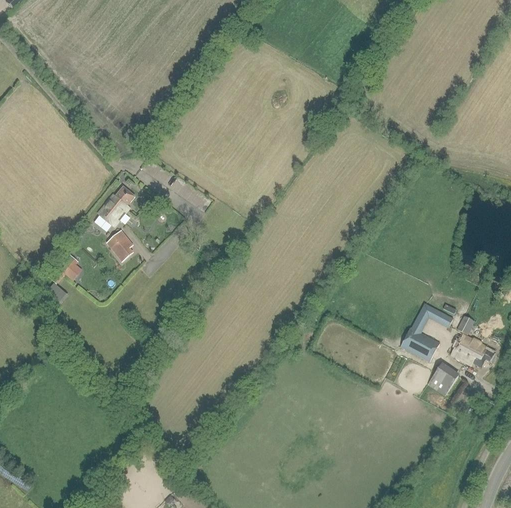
[(114,192),(98,211),(115,224),(130,205),(128,203),(135,194),(124,184),(116,194),(114,192)]
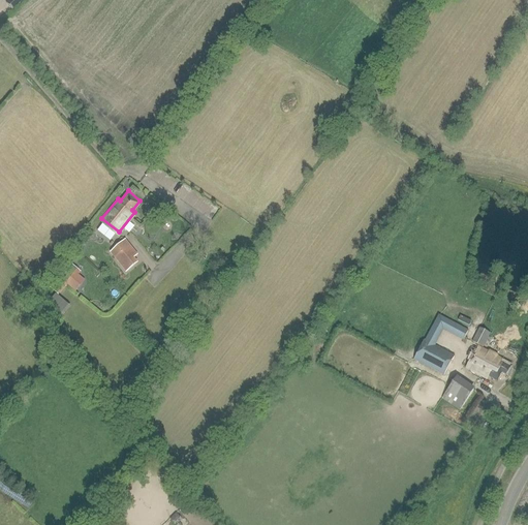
[(111,248),(126,269),(137,259),(134,254),(138,251),(126,236),(111,248)]
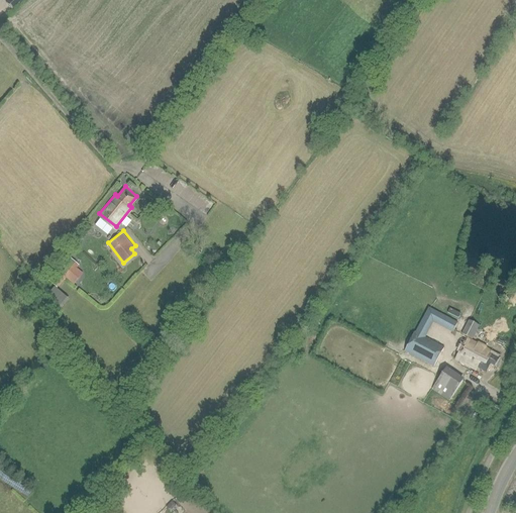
[(67,278),(80,262),(69,252),(56,269),(67,278)]
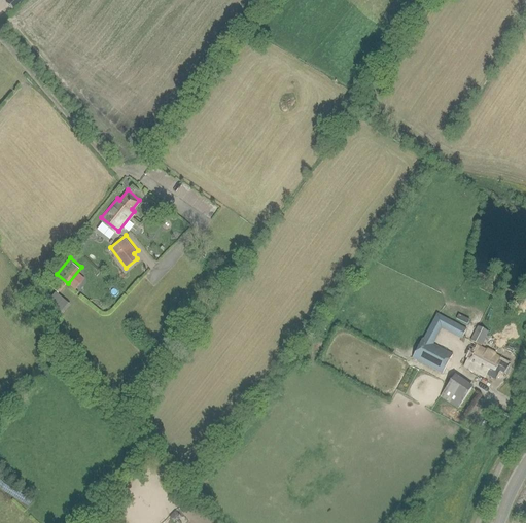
[(65,310),(74,300),(61,287),(51,298),(65,310)]
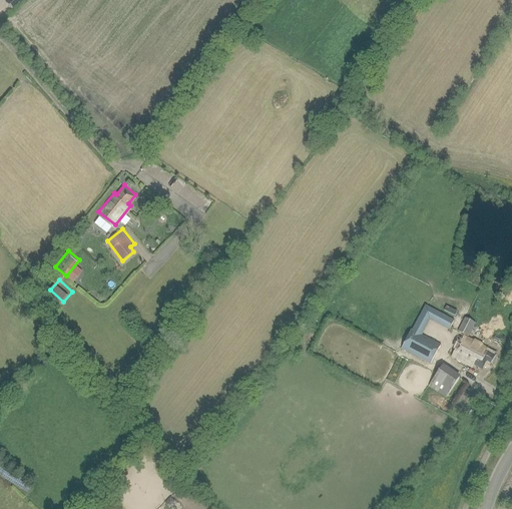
[(412,326),(402,345),(431,360),(441,342),(419,330),(429,312),(451,324),(454,317),(426,302),(413,327),(412,326)]
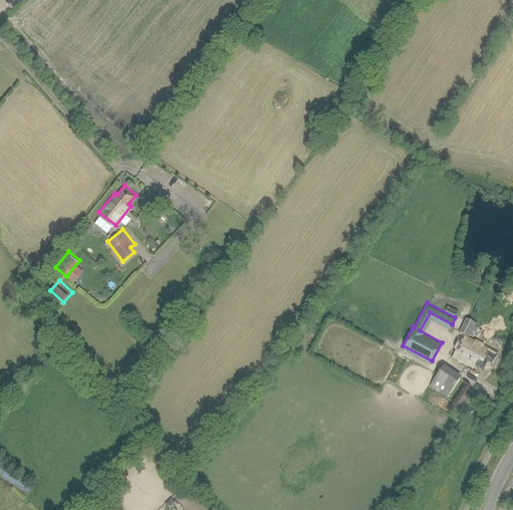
[(476,319),(466,314),(459,328),(469,333),(476,319)]
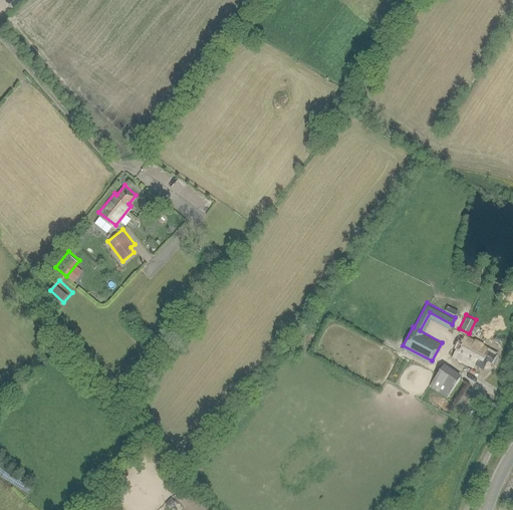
[(496,353),(487,347),(488,345),(464,332),(454,352),(474,363),(475,361),(484,366),(489,359),(492,360),(496,353)]
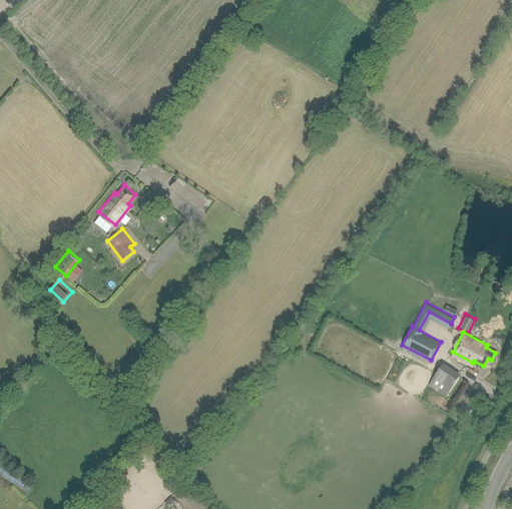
[(47,333),(40,342),(46,348),(54,339),(47,333)]
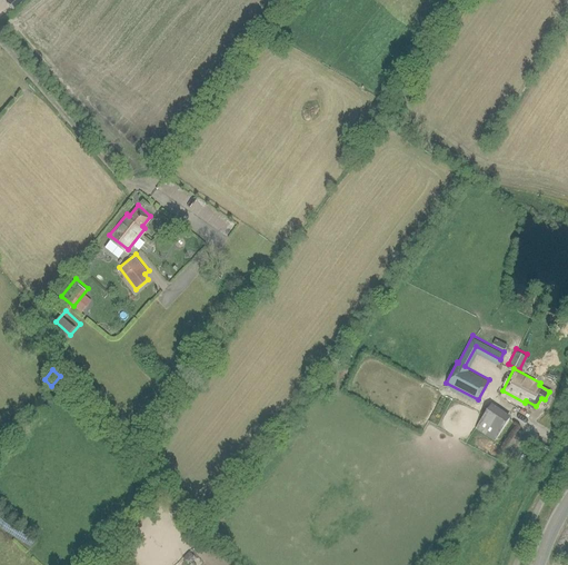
[(510,414),(491,403),(477,424),(495,437),(510,414)]
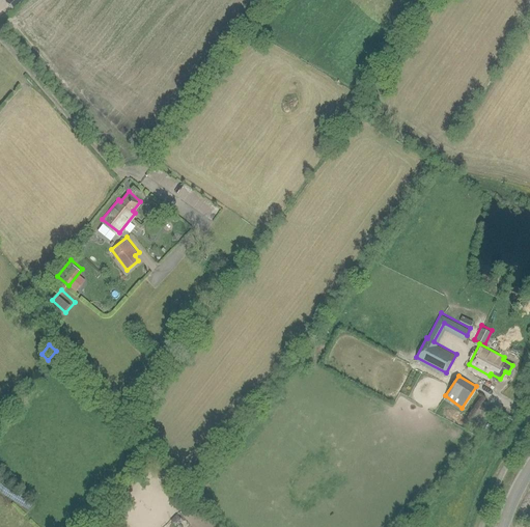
[(179,514),(173,519),(180,526),(184,524),(180,520),(183,517),(179,514)]
